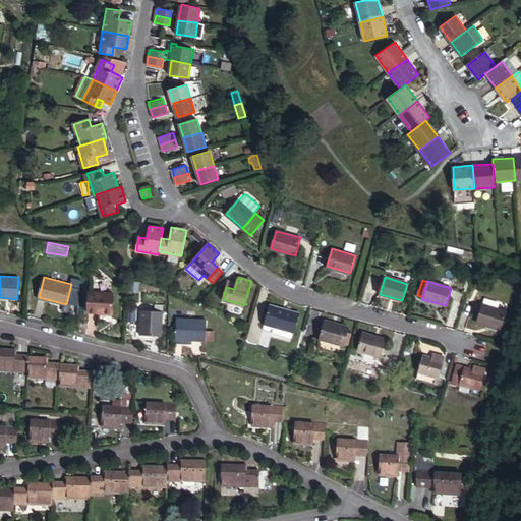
[(90,291),(89,311),(113,312),(114,291),(90,291)]
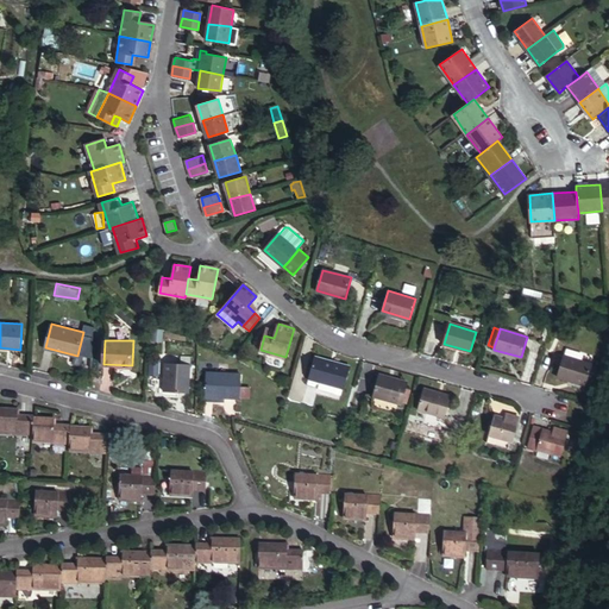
[(586,384),(592,364),(564,356),(558,376),(586,384)]
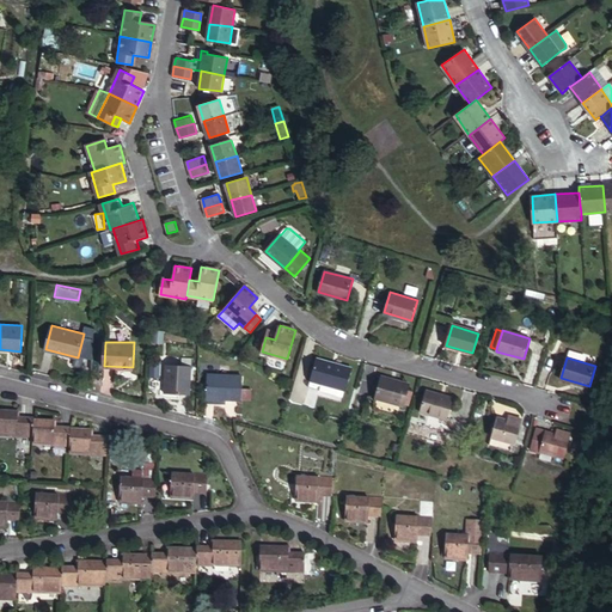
[(316,359),(311,379),(338,387),(346,389),(347,390),(352,368),(316,359)]
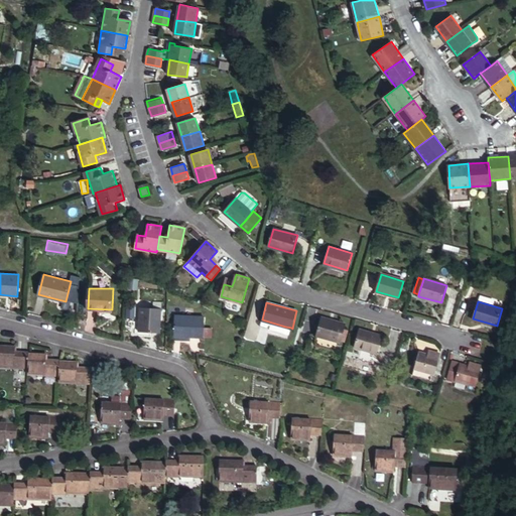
[(161,307),(140,306),(138,331),(159,333),(161,307)]
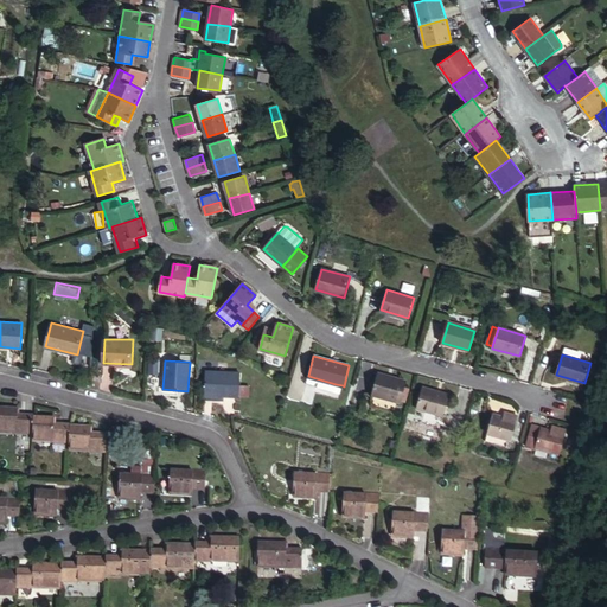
[(240,397),(241,374),(205,372),(204,394),(218,395),(218,397),(240,397)]
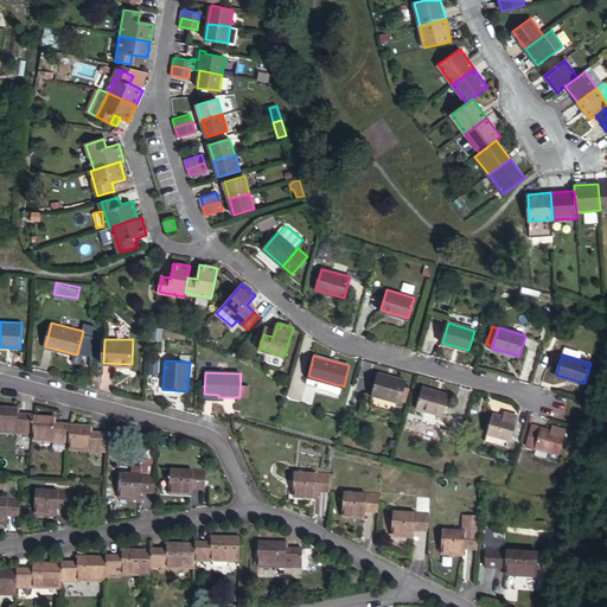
[(402,400),(404,388),(407,381),(378,374),(372,394),(401,402),(402,400)]
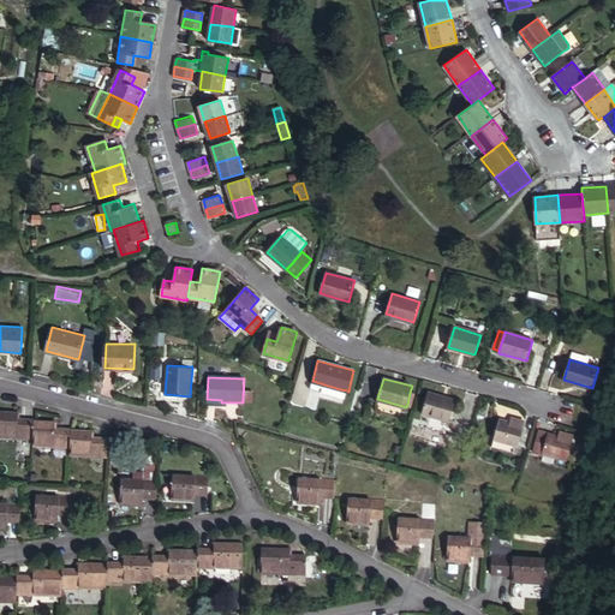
[(340,389),(312,381),(311,386),(322,388),(321,392),(339,396),(340,389)]
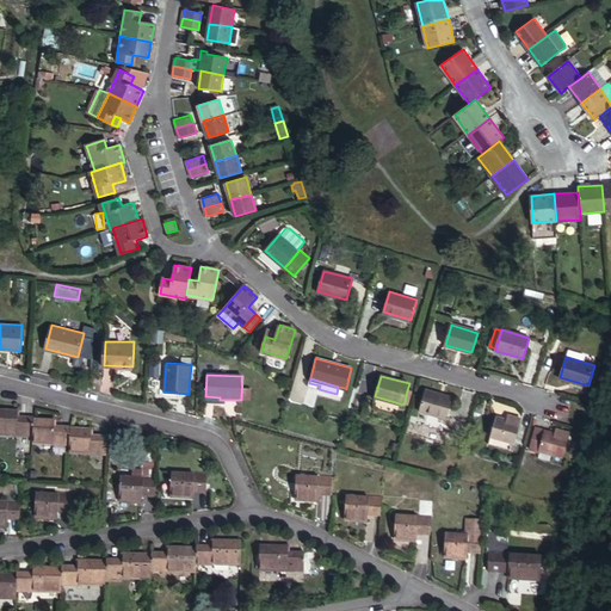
[(446,418),(452,397),(425,390),(419,409),(446,418)]
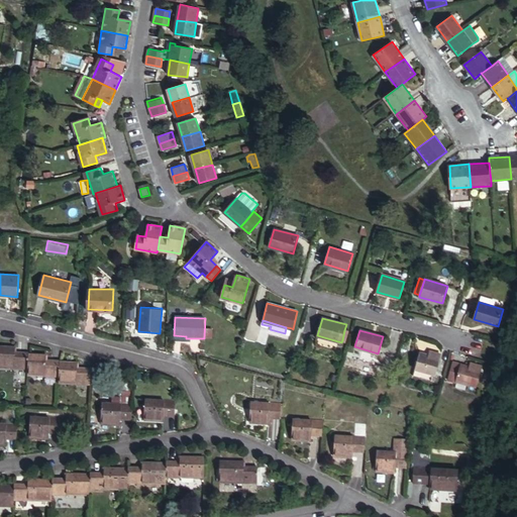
[(29,350),(29,348),(18,348),(18,343),(0,342),(0,364),(28,366),(29,350)]
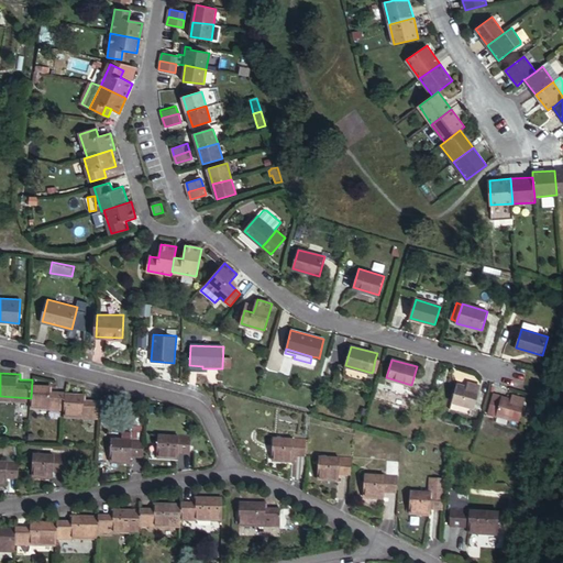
[(66,390),(66,388),(55,388),(55,383),(32,382),(31,398),(31,405),(66,406),(66,390)]
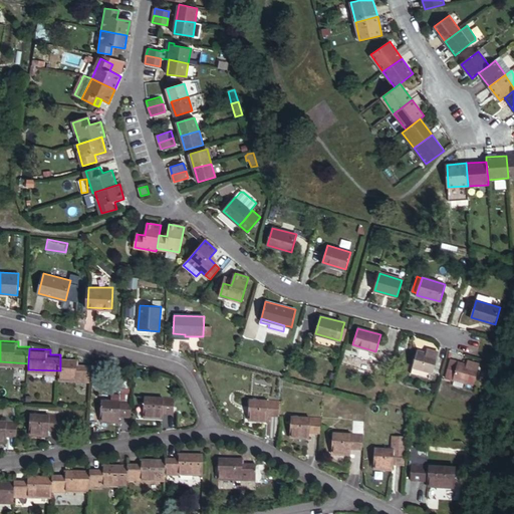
[(434,370),(436,362),(439,353),(427,349),(426,353),(418,351),(413,367),(433,372),(434,370)]
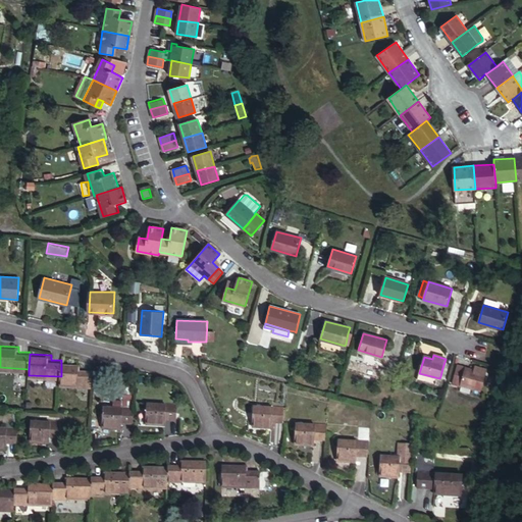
[(61,383),(93,383),(94,369),(83,368),(83,363),(61,362),(61,376),(61,383)]
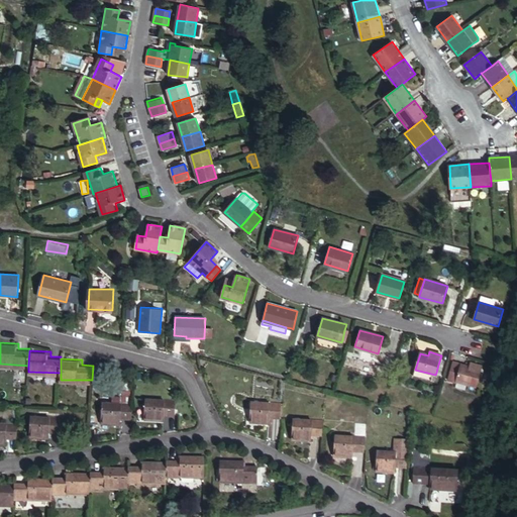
[(458,382),(468,384),(477,387),(482,367),(471,364),(469,368),(460,366),(460,364),(452,362),(447,380),(455,382),(456,381),(458,382)]
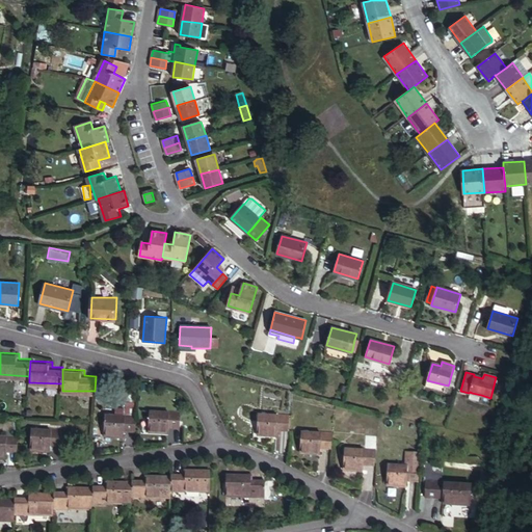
[(181,428),(182,411),(152,409),(150,431),(169,432),(170,427),(181,428)]
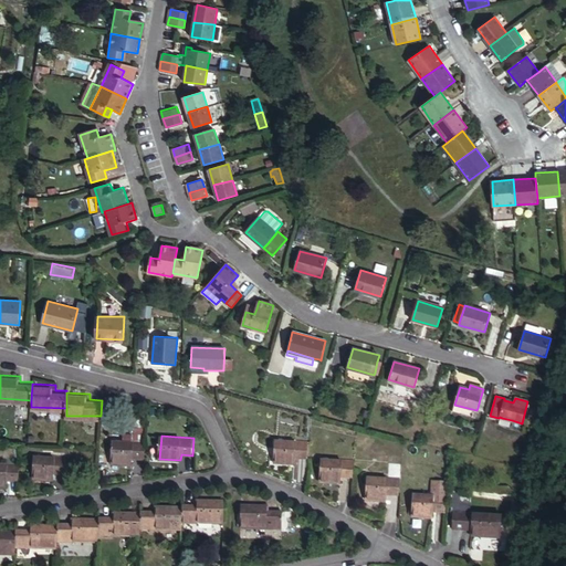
[(311,454),(312,438),(279,437),(278,460),(299,461),(299,454),(311,454)]
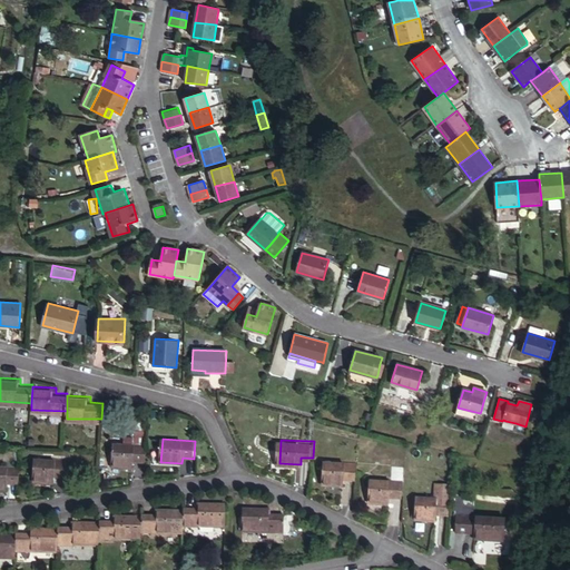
[(145,462),(146,444),(133,444),(124,443),(114,443),(112,465),(134,467),(134,461),(145,462)]
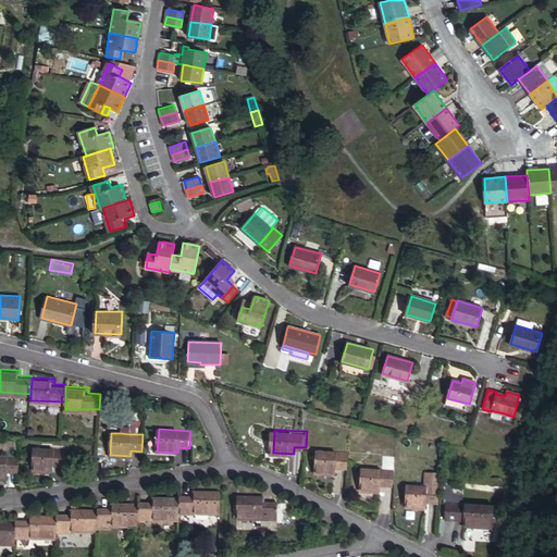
[(350,466),(351,450),(319,448),(318,470),(339,471),(339,465),(350,466)]
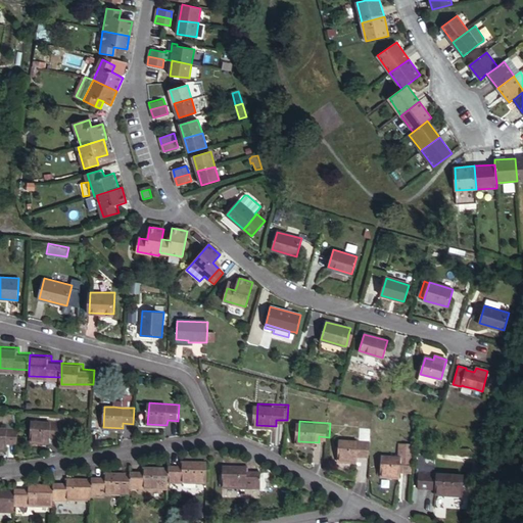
[(62,440),(63,426),(33,424),(32,444),(51,446),(51,440),(62,440)]
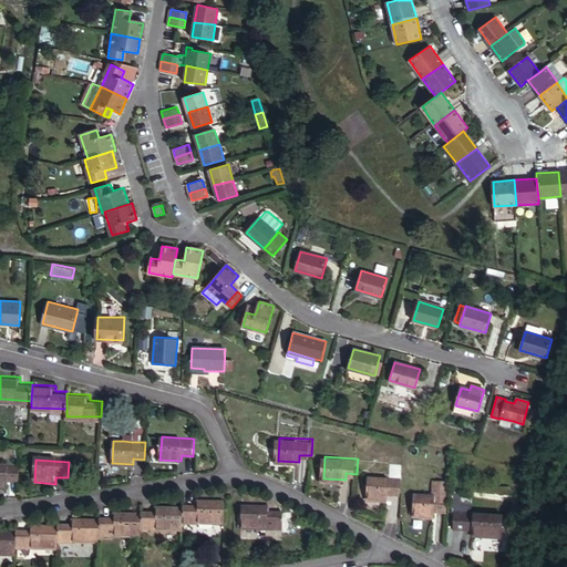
[(19,482),(19,467),(0,466),(0,490),(7,490),(7,484),(18,485),(19,482)]
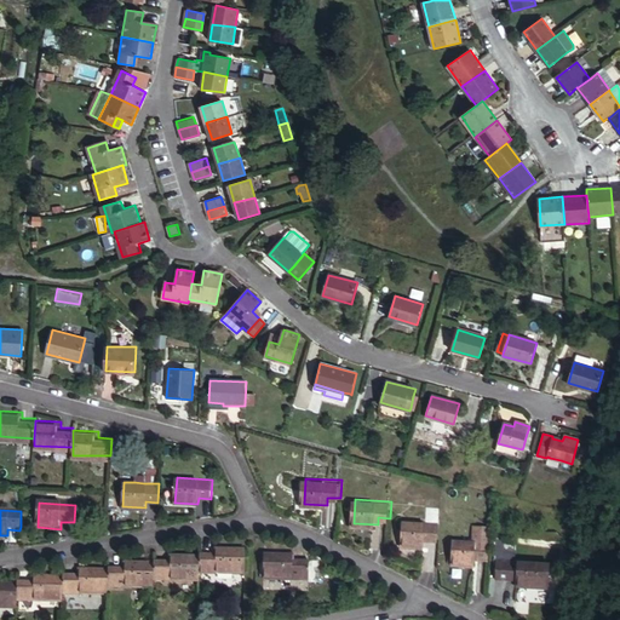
[(442,539),(443,522),(407,520),(406,544),(429,545),(430,538),(442,539)]
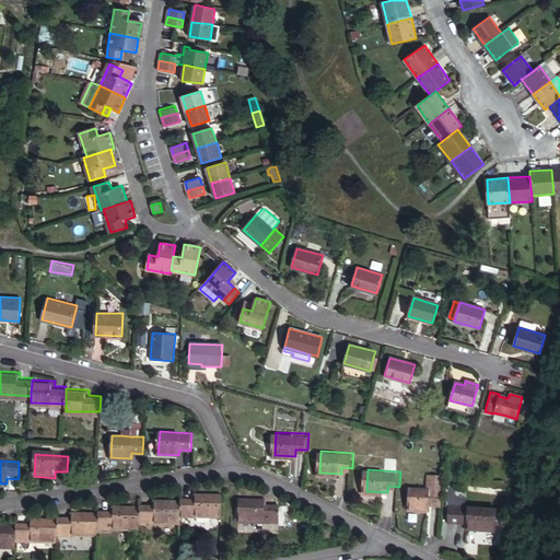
[(430,489),(446,490),(447,476),(432,475),(430,489)]
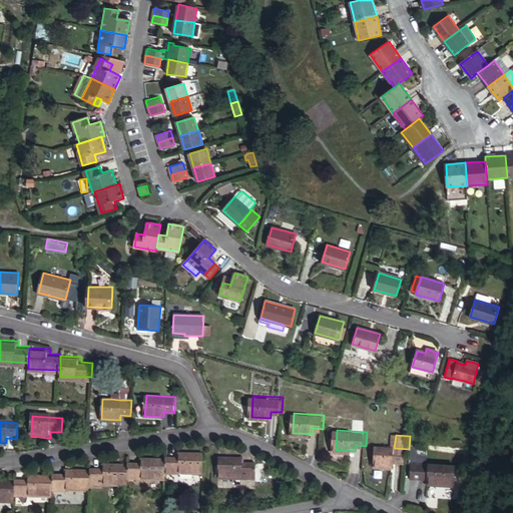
[(408,463),(409,449),(394,448),(379,447),(378,467),(397,468),(398,462),(408,463)]
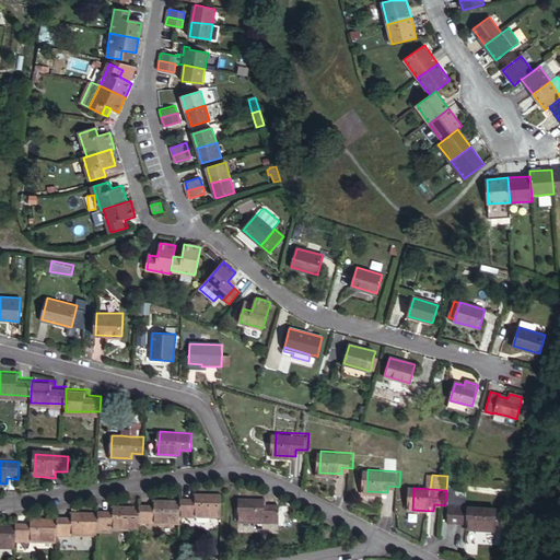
[(198,501),(184,500),(184,502),(183,517),(224,520),(226,497),(198,494),(198,501)]
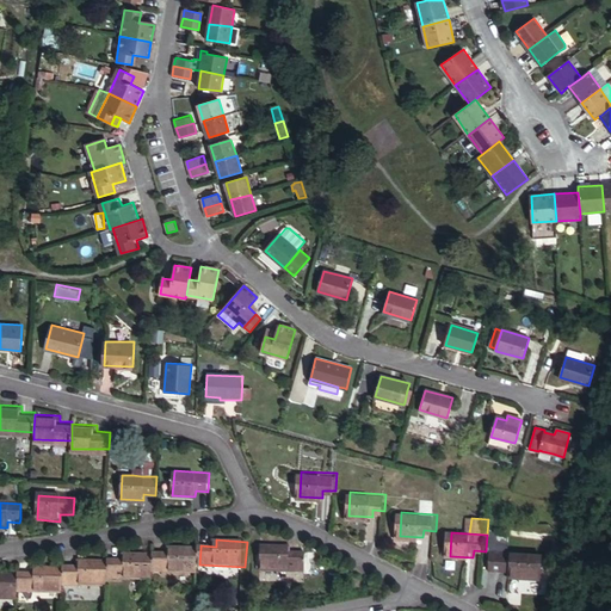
[(170,554),(155,553),(155,556),(155,571),(199,573),(199,565),(201,548),(171,547),(170,554)]
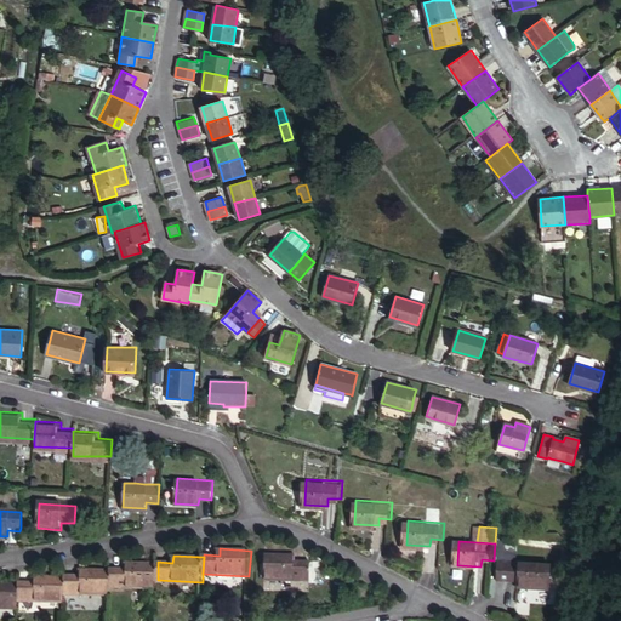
[(315,585),(317,565),(300,564),(300,559),(268,557),(267,581),(315,585)]
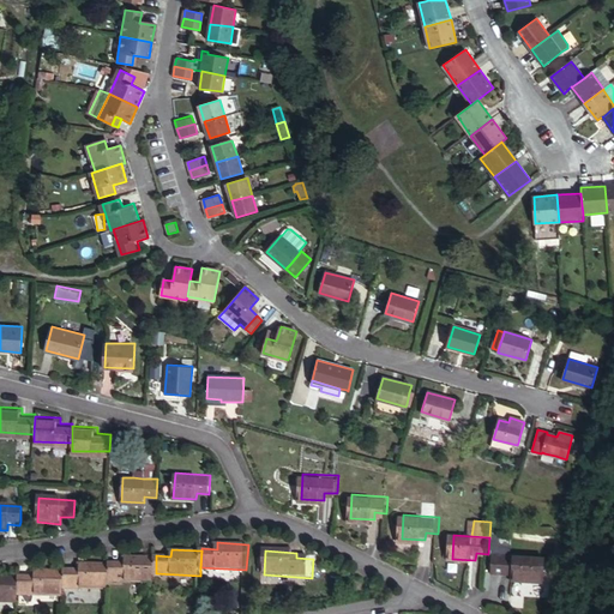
[(547,582),(549,557),(499,554),(498,571),(516,572),(516,579),(547,582)]
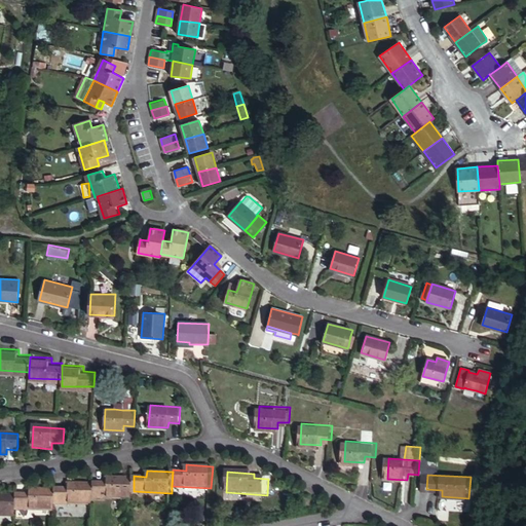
[(108,485),(94,485),(94,497),(133,499),(134,491),(134,479),(108,478),(108,485)]
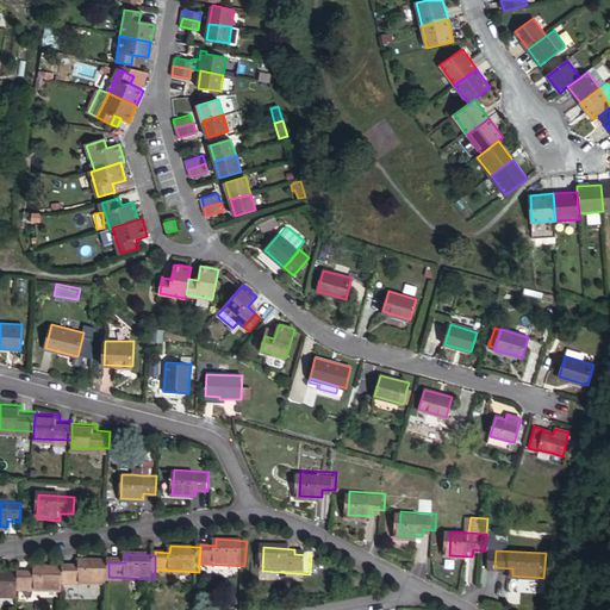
[(80,571),(62,570),(62,584),(107,586),(109,577),(109,562),(80,560),(80,571)]
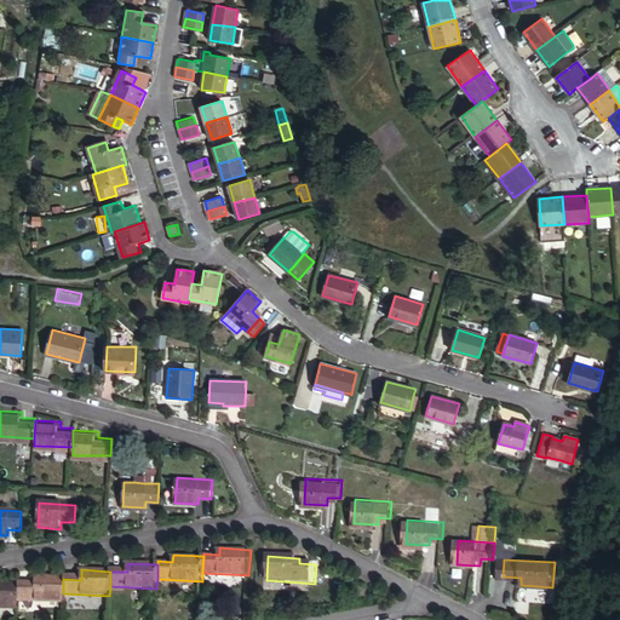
[(36,585),(19,584),(18,587),(18,602),(63,604),(63,593),(63,579),(36,578),(36,585)]
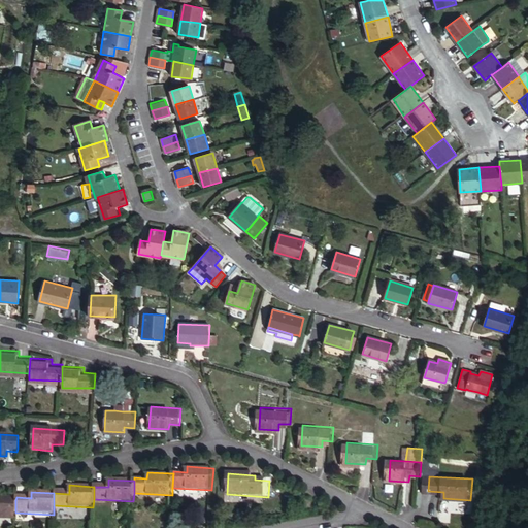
[(0,521),(14,522),(15,513),(15,500),(0,498),(0,521)]
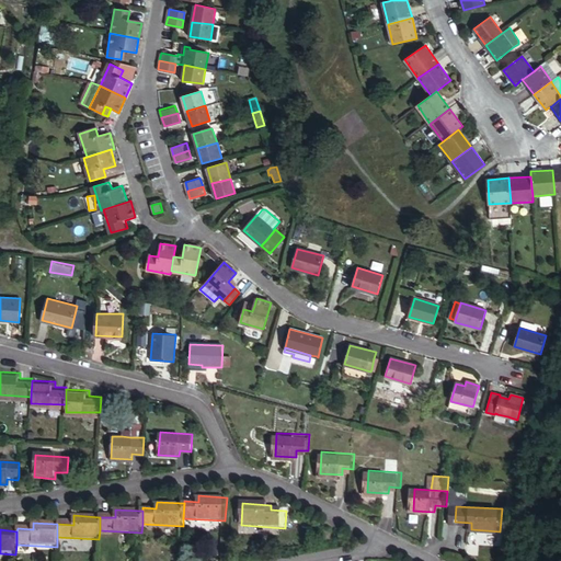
All buildings are outlined.
